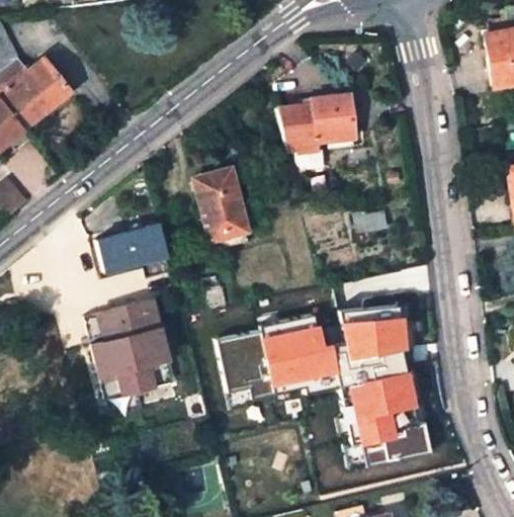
[(0,91),(27,69),(17,56),(0,18),(0,91)]
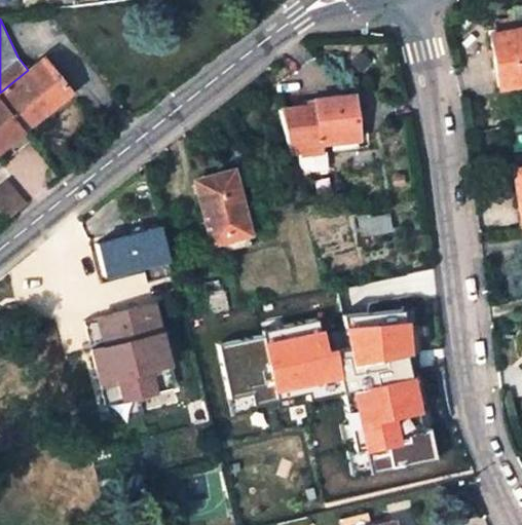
[(521,28),(493,34),(504,86),(521,83),(521,28)]
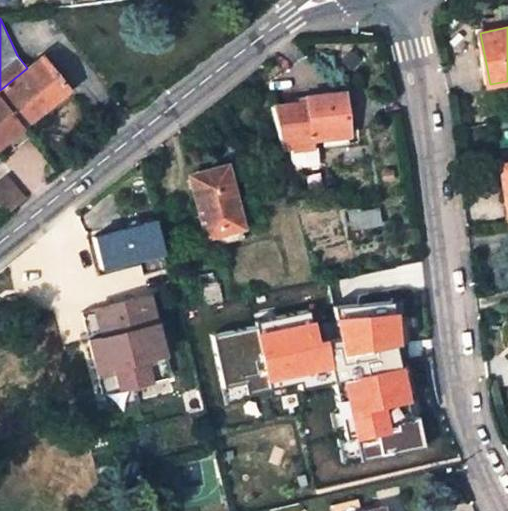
[(0,95),(23,127),(71,88),(44,55),(27,68),(0,90),(0,95)]
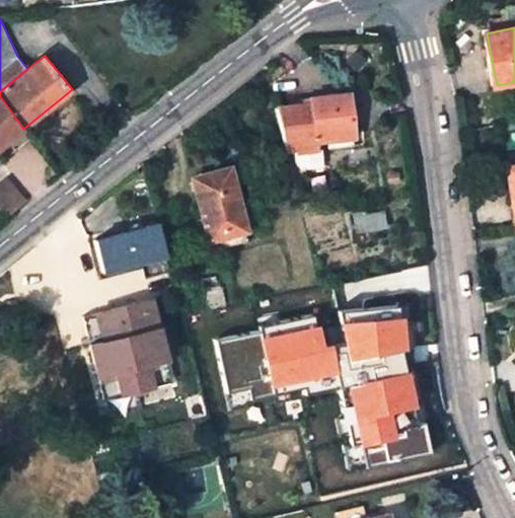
[(356,144),(355,136),(349,92),(312,96),(313,103),(280,107),(289,149),(297,148),(298,158),(302,162),(309,166),(326,164),(324,147),(319,148),(318,140),(332,139),(333,147),(356,144)]
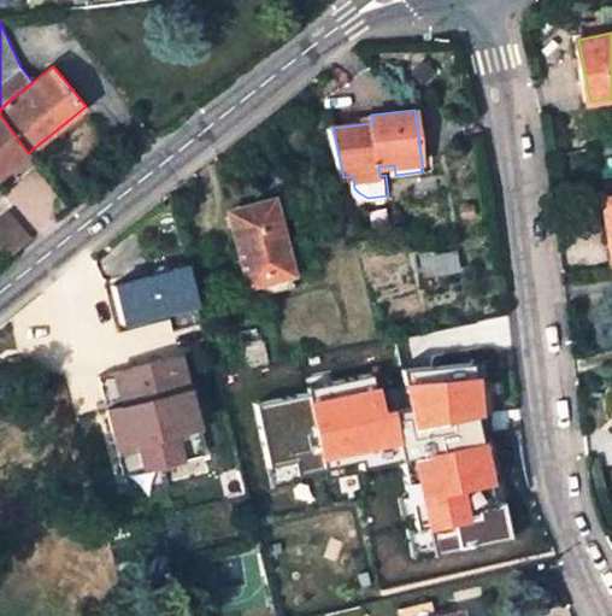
[(0,115),(0,175),(28,153),(0,115)]
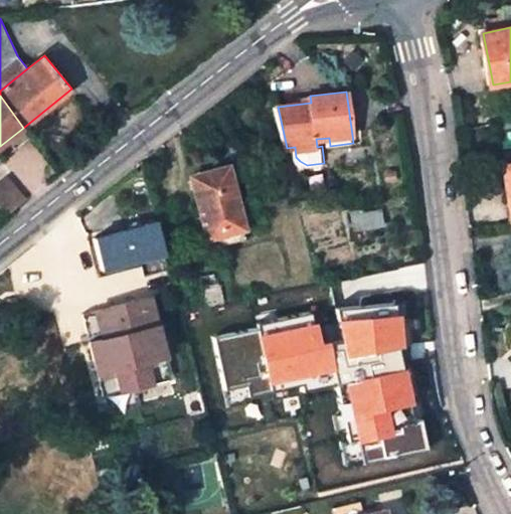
[(245,226),(229,166),(194,175),(209,236),(245,226)]
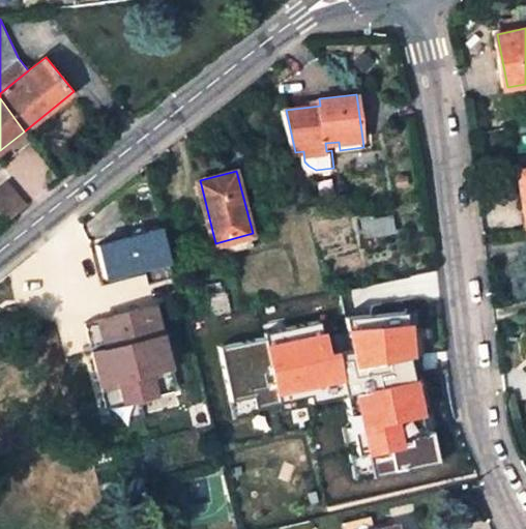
[(18,197),(7,183),(0,189),(0,210),(8,222),(35,200),(27,189),(18,197)]
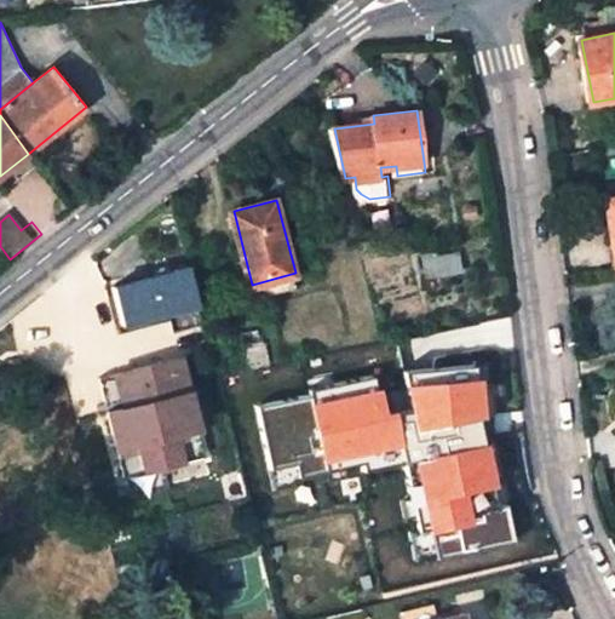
[(460,252),(426,257),(429,274),(463,269),(460,252)]
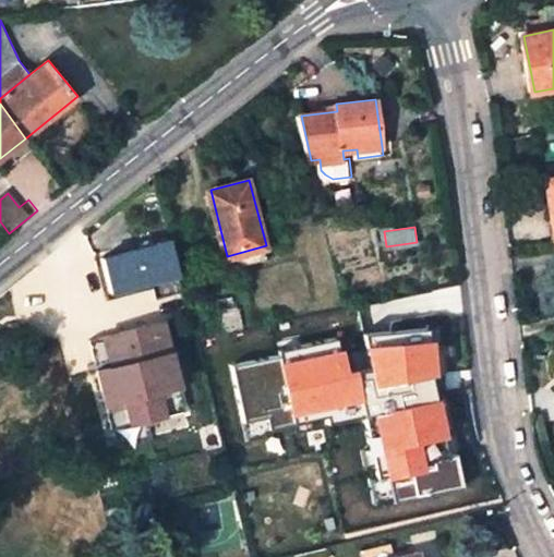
[(175,365),(153,279),(180,273),(172,241),(105,257),(112,290),(80,298),(101,384),(175,365)]
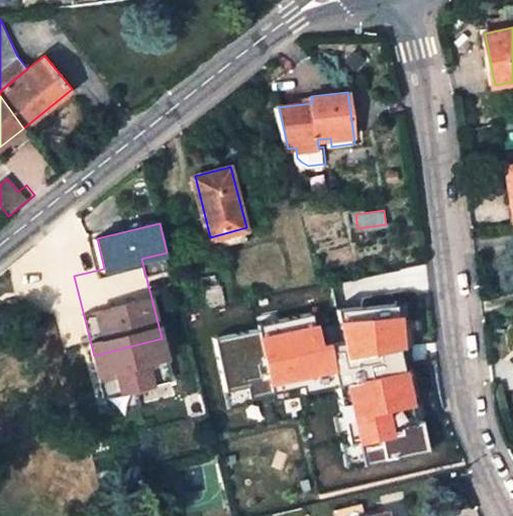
[(203,277),(210,309),(211,309),(226,305),(218,274),(203,277)]
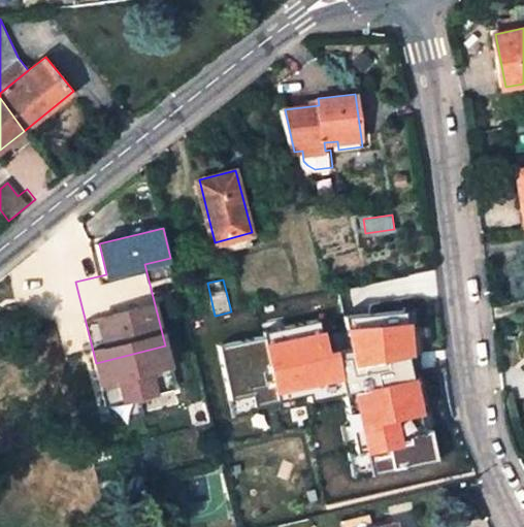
[(279,343),(291,399),(351,386),(338,329),(279,343)]
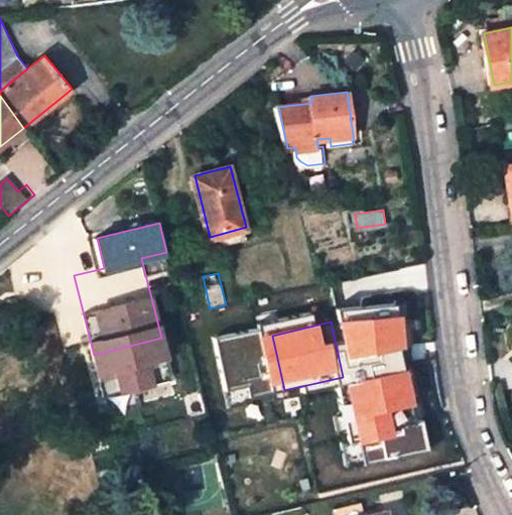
[(365,514),(362,501),(335,507),(337,514),(365,514)]
